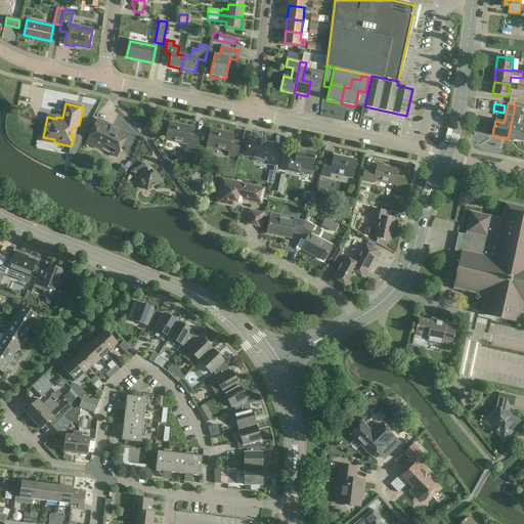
[(511,124),(508,139),(522,142),(523,134),(523,126),(517,125),(521,105),(515,104),(511,124)]
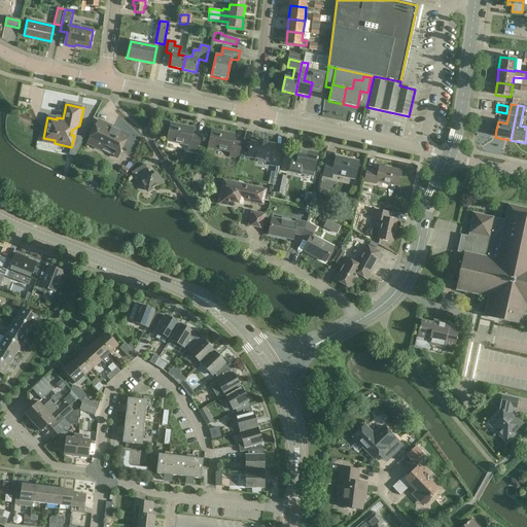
[(491,119),(489,128),(493,129),(496,130),(498,121),(491,119)]
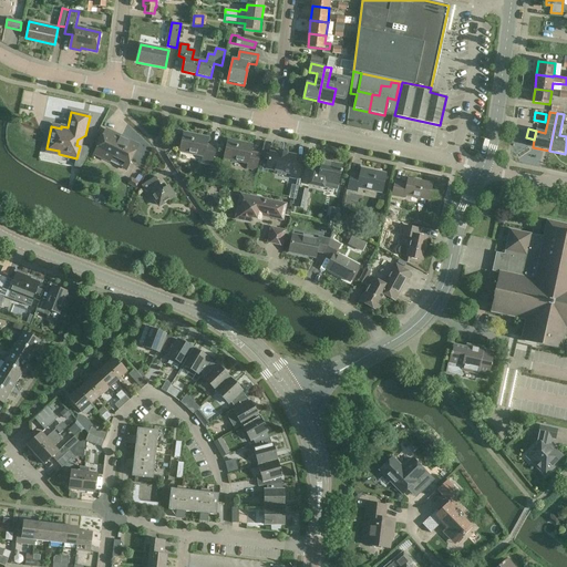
[(105,133),(94,154),(92,160),(93,161),(96,155),(110,162),(111,160),(123,166),(122,169),(125,171),(133,155),(138,145),(121,136),(120,140),(105,133)]
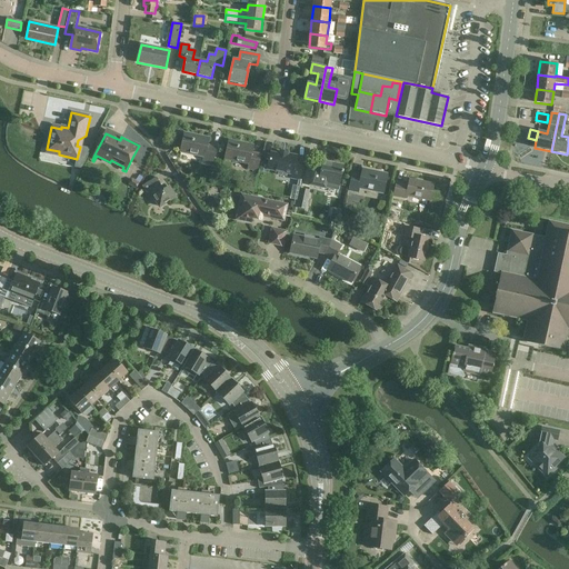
[(203,161),(212,163),(216,148),(207,146),(209,139),(185,133),(180,152),(205,158),(203,161)]
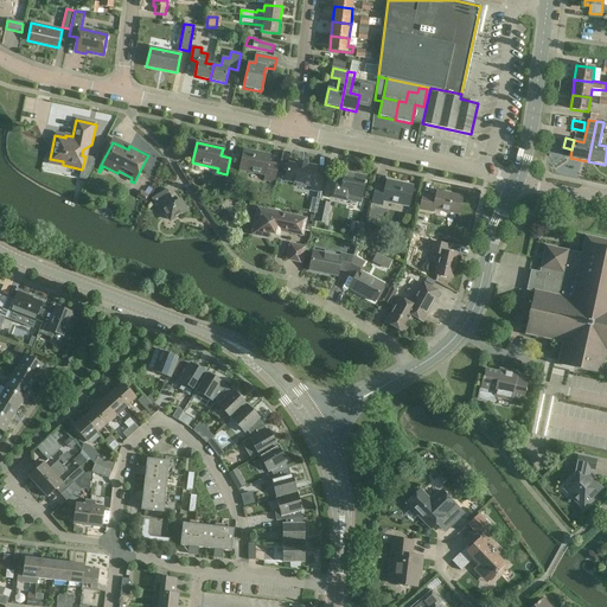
[(244,149),(242,161),(240,170),(266,176),(264,180),(274,183),(275,177),(278,166),(268,164),(270,155),(260,153),(260,154),(256,154),(256,153),(244,149)]
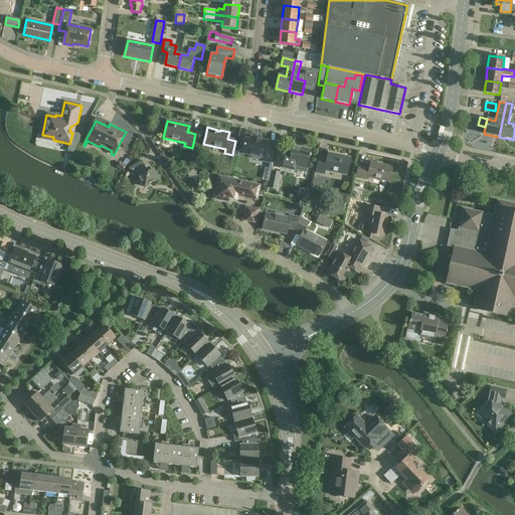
[(245,139),(243,149),(242,153),(265,158),(264,161),(271,163),(274,149),(267,147),(269,142),(261,140),(261,139),(253,137),(252,140),(245,139)]
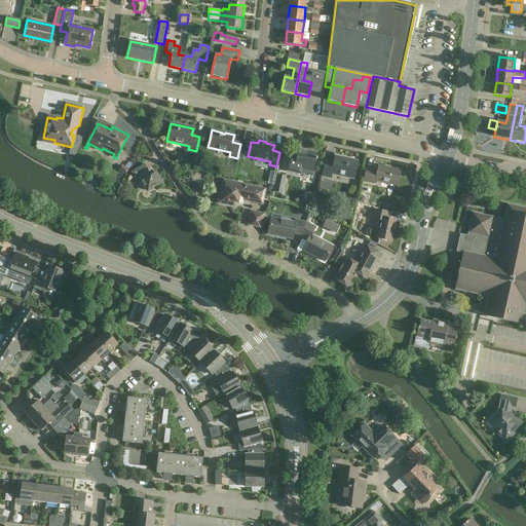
[(316,158),(317,153),(299,149),(297,158),(290,156),(287,166),(286,172),(301,175),(301,174),(312,177),(316,158)]
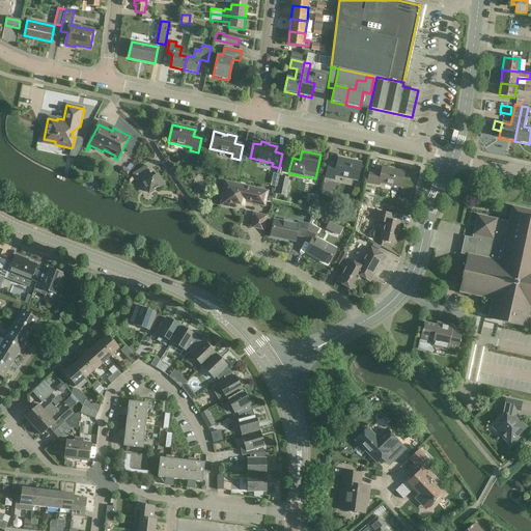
[(329,163),(327,173),(326,177),(334,179),(335,175),(358,180),(359,173),(361,163),(351,161),(351,162),(347,161),(347,160),(338,158),(336,165),(329,163)]
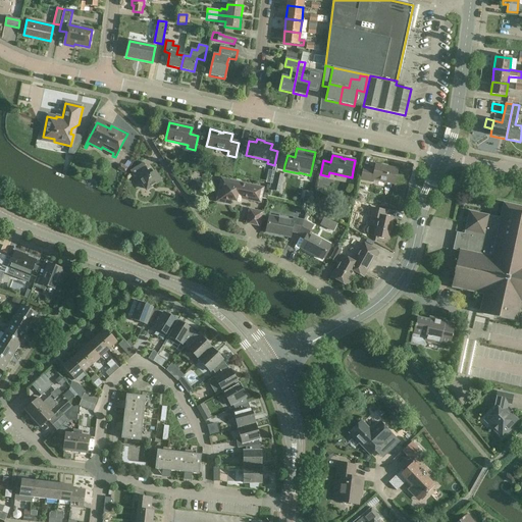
[(144,162),(135,168),(131,170),(136,178),(139,176),(147,190),(152,187),(160,180),(154,171),(150,174),(147,169),(144,162)]
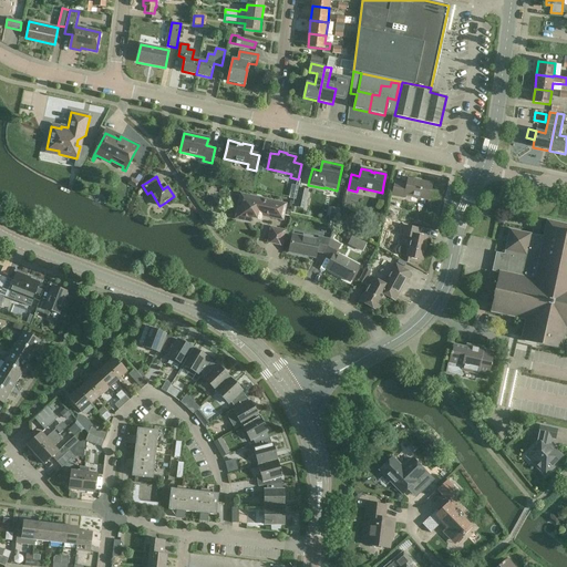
[(135,188),(138,183),(132,178),(129,184),(135,188)]
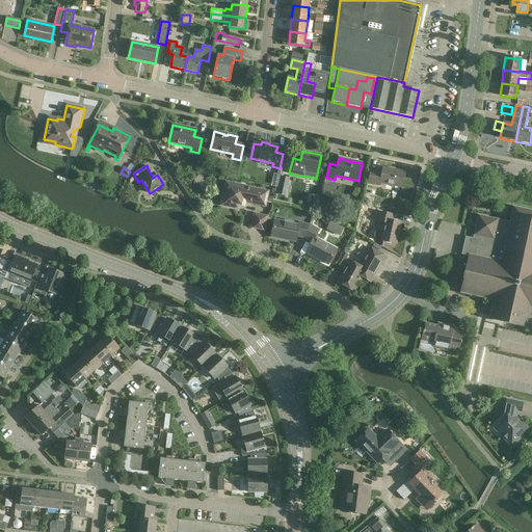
[(382,168),(381,174),(371,170),(368,183),(379,186),(380,183),(402,188),(405,173),(382,168)]
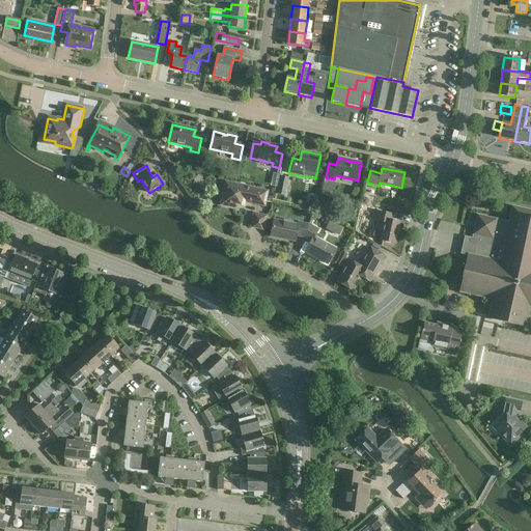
[(284,195),(288,178),(281,176),(277,193),(284,195)]
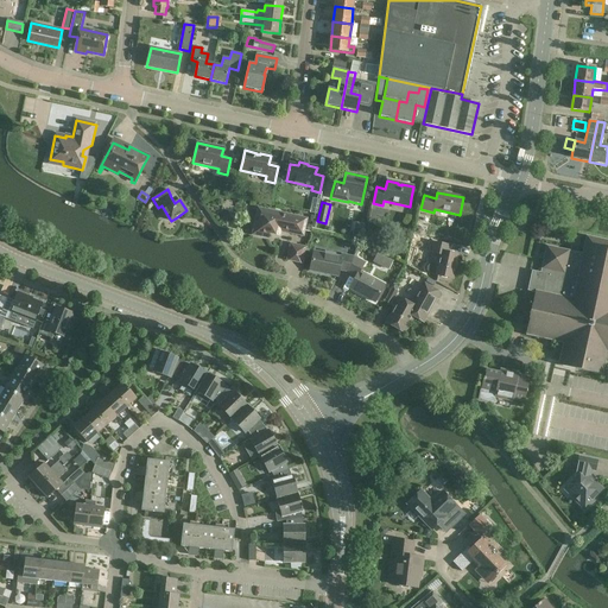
[(259,209),(255,223),(253,234),(268,238),(268,234),(279,236),(280,230),(303,235),(305,225),(306,220),(259,209)]
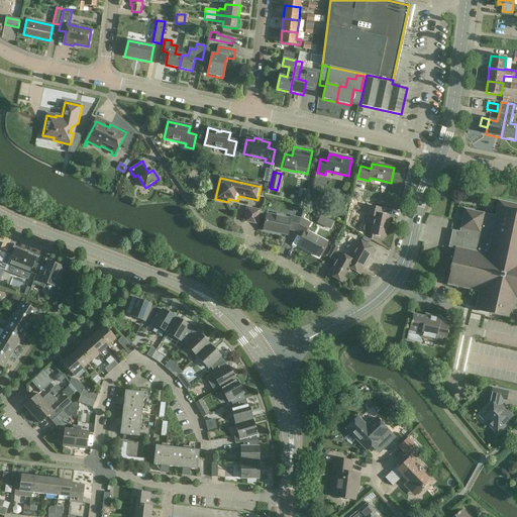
[(516,204),(498,201),(495,215),(492,214),(492,215),(485,214),(485,213),(464,209),(459,232),(454,231),(450,248),(454,248),(451,265),(449,266),(450,268),(447,285),(479,292),(475,311),(513,319),(516,300),(516,204)]
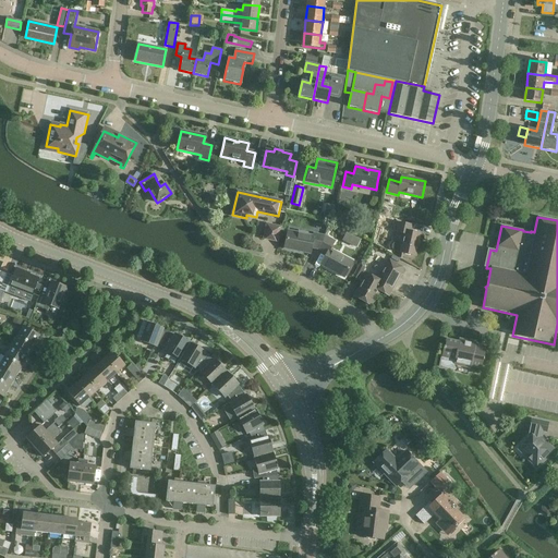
[(400,252),(404,254),(415,256),(420,234),(410,232),(412,226),(401,223),(399,222),(396,232),(397,232),(395,242),(398,243),(395,243),(393,244),(391,246),(392,249),(392,250),(396,252),(400,252)]
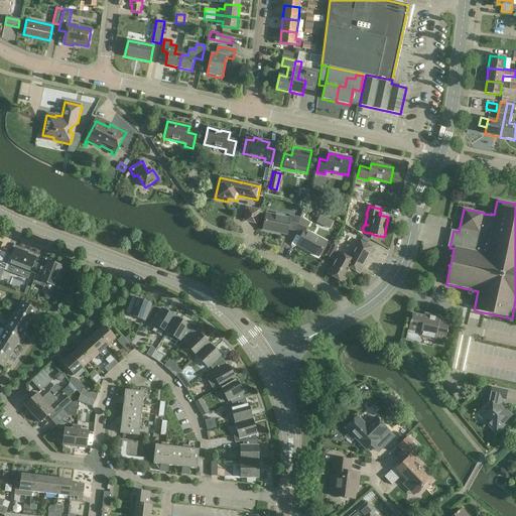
[(244,221),(256,224),(259,211),(247,208),(244,221)]
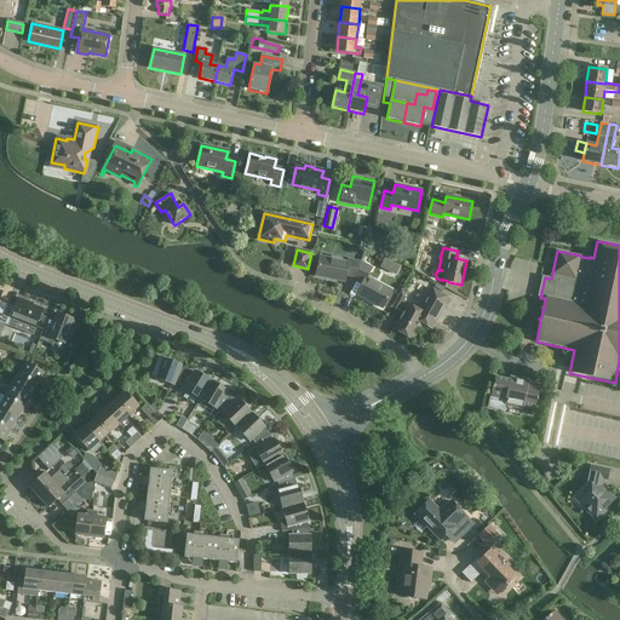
[(346,275),(355,277),(361,262),(349,259),(348,263),(342,262),(343,258),(332,257),(331,259),(320,257),(319,264),(316,276),(344,282),(346,275)]
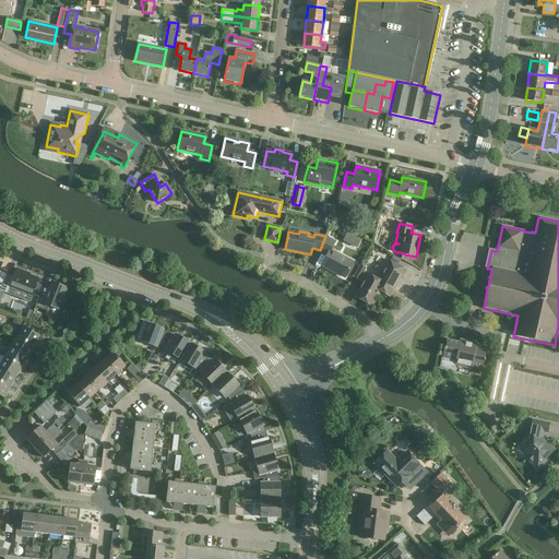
[(325,236),(320,250),(328,254),(322,265),(345,277),(349,269),(353,262),(331,250),(335,241),(325,236)]
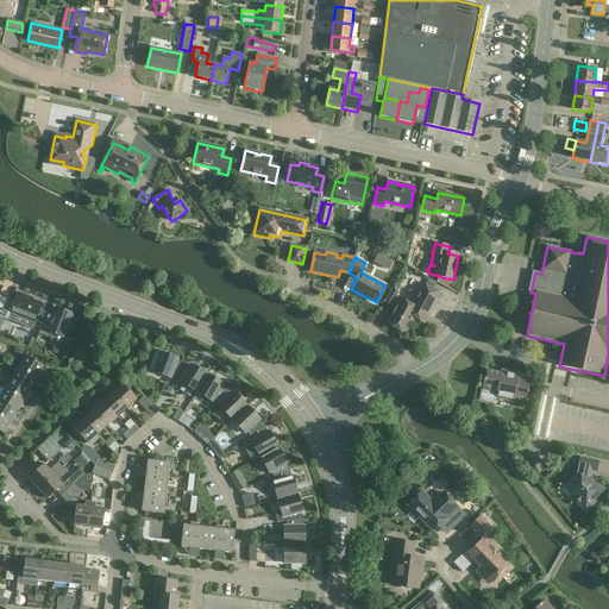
[(425,284),(413,306),(409,314),(412,316),(424,324),(440,293),(431,287),(425,284)]
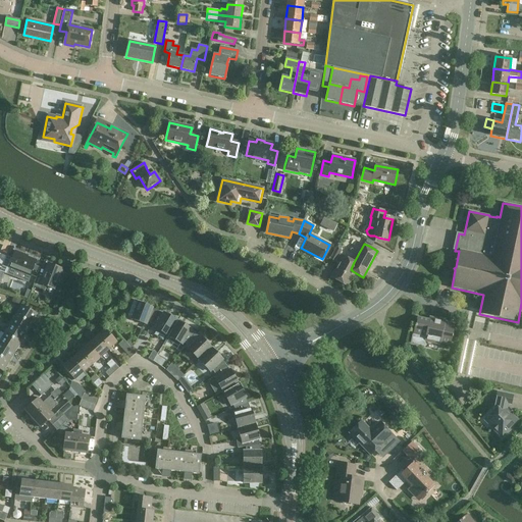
[(330,259),(334,261),(342,250),(336,248),(330,259)]
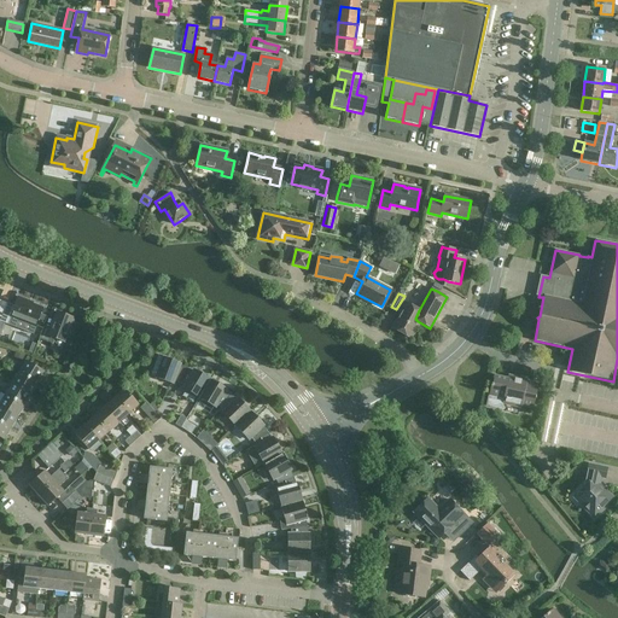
[(15,307),(7,303),(0,320),(9,325),(11,318),(36,327),(44,308),(25,302),(27,301),(18,297),(15,307)]
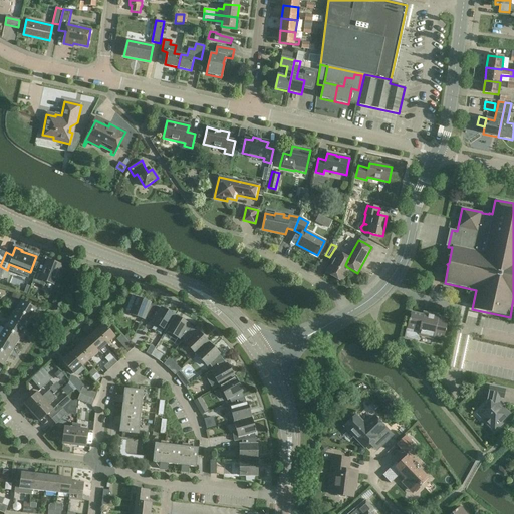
[(345,272),(347,267),(345,265),(348,258),(336,251),(332,259),(334,259),(326,273),(341,281),(346,273),(345,272)]
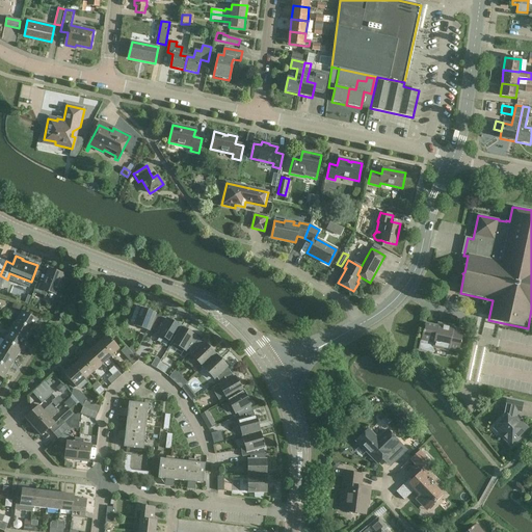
[(40,281),(34,292),(46,296),(47,292),(56,295),(63,274),(49,269),(44,283),(40,281)]
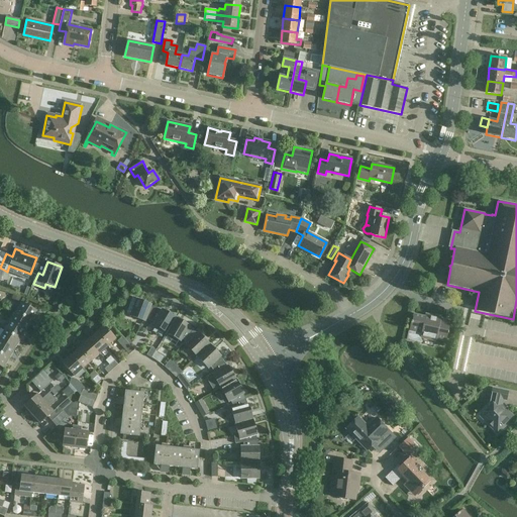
[(126,314),(135,317),(144,320),(145,318),(149,320),(157,308),(149,305),(150,304),(132,298),(126,314)]
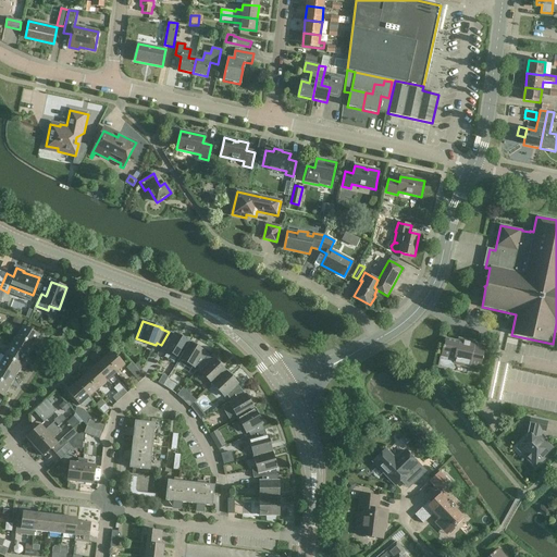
[(24,325),(17,335),(35,346),(40,336),(24,325)]
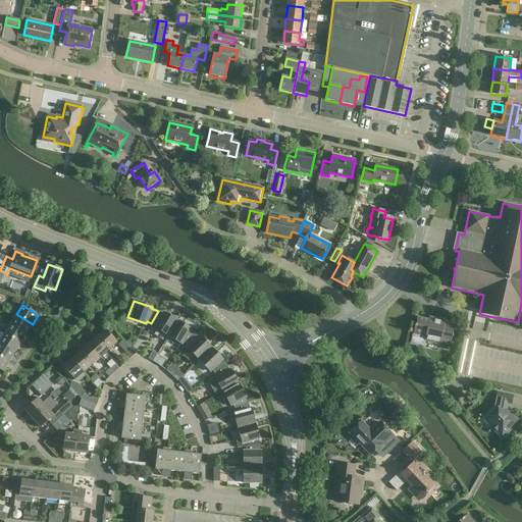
[(164,314),(158,311),(151,323),(157,326),(156,328),(167,335),(167,337),(170,336),(174,329),(171,327),(176,320),(165,313),(164,314)]
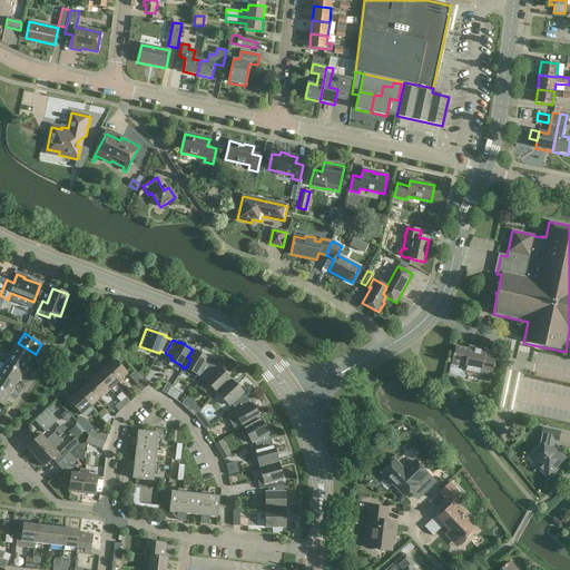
[(18,343),(11,354),(29,364),(36,354),(18,343)]
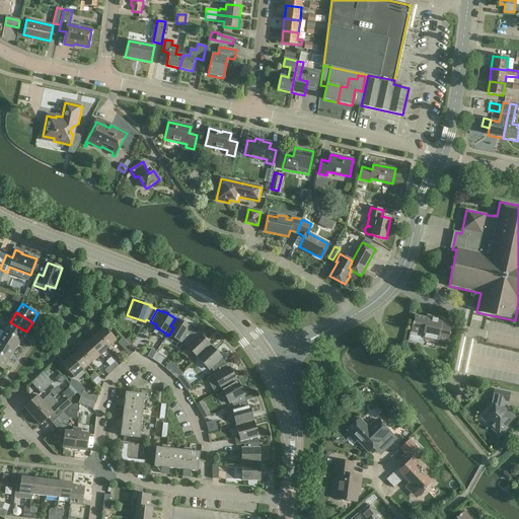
[(438,342),(447,344),(452,322),(443,320),(443,318),(431,316),(430,319),(427,319),(427,318),(415,315),(414,322),(413,322),(411,332),(423,336),(422,340),(438,343),(438,342)]
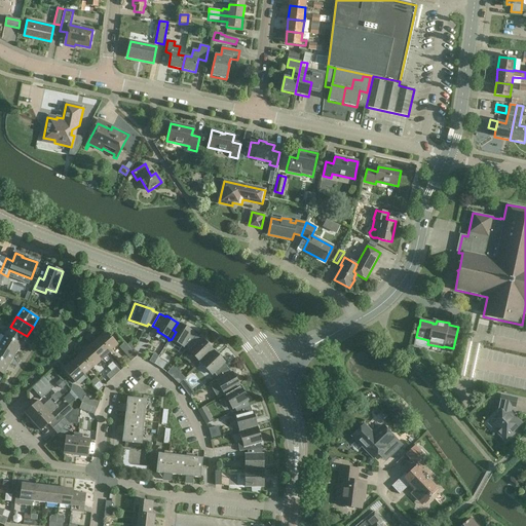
[(173,330),(176,332),(172,339),(183,346),(184,344),(187,347),(197,335),(191,332),(192,331),(178,323),(173,330)]
